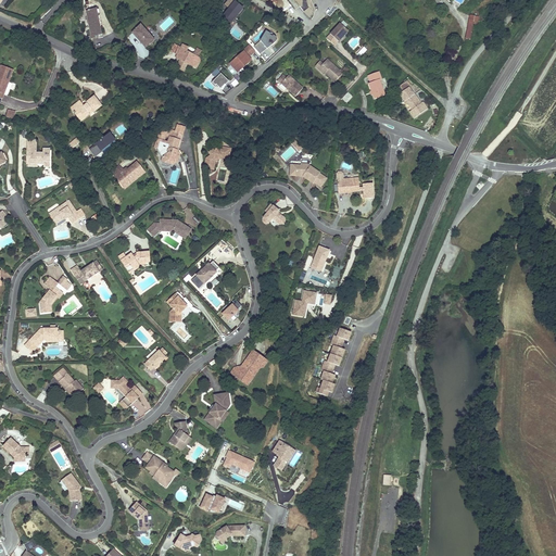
[(219,19),(227,25),(236,14),(239,16),(244,10),(232,0),(227,0),(224,4),(228,8),(219,19)]
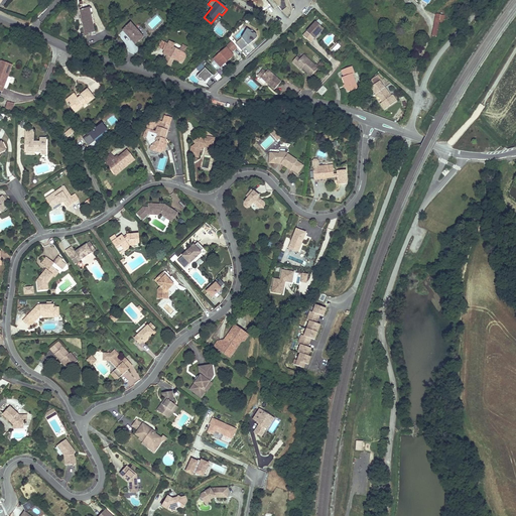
[(306,16),(311,8),(308,6),(303,14),(306,16)]
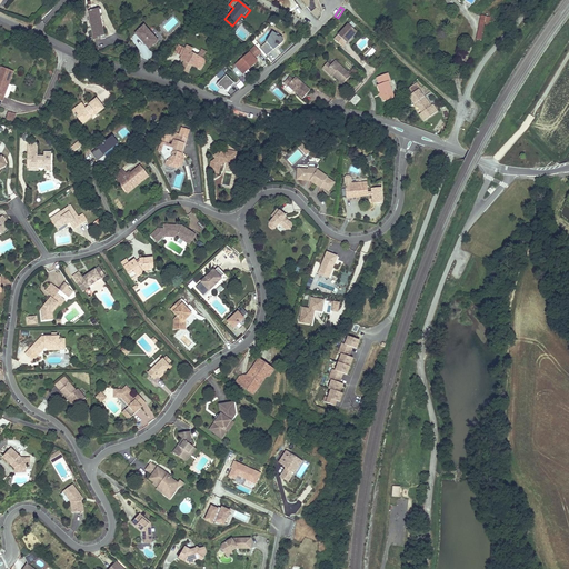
[(99,9),(88,11),(93,39),(100,38),(100,39),(106,38),(105,35),(103,35),(99,9)]
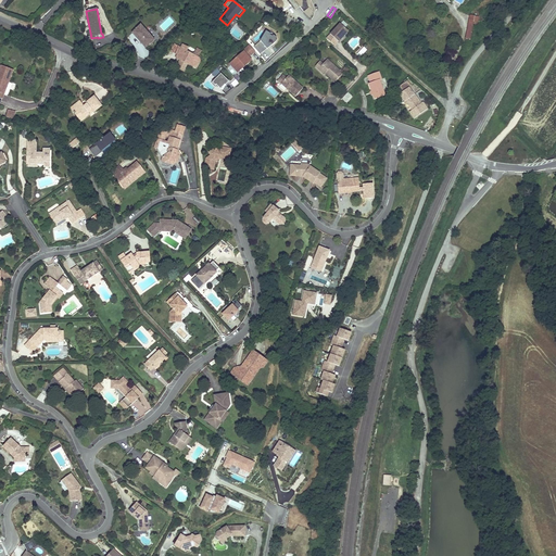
[(340,24),(327,38),(335,46),(338,41),(339,42),(349,32),(340,24)]
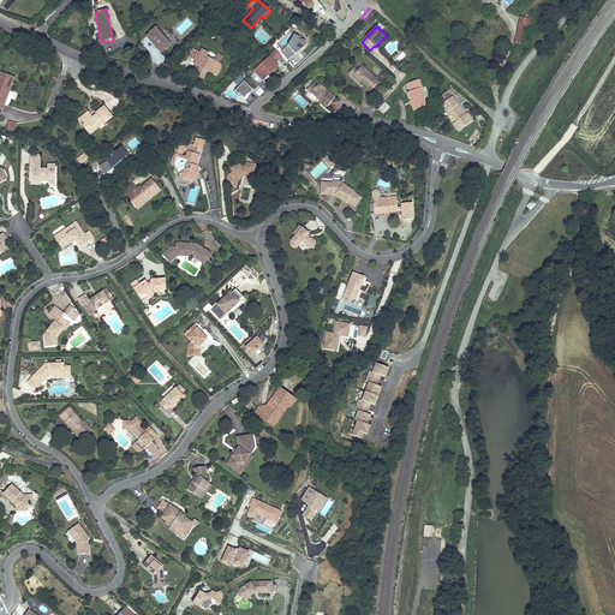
[(147,36),(161,53),(171,45),(156,28),(147,36)]
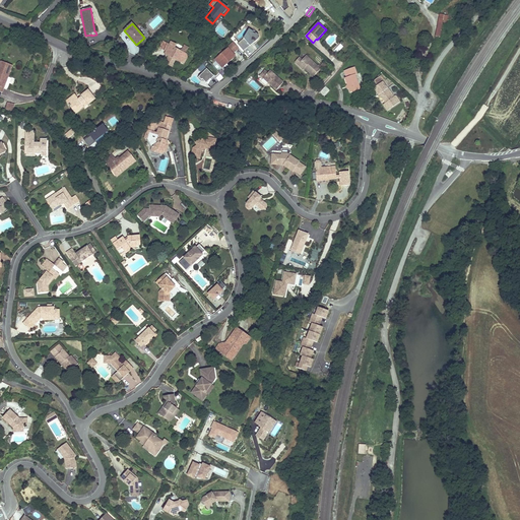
[(243,48),(247,45),(249,47),(258,41),(252,30),(238,41),(243,48)]
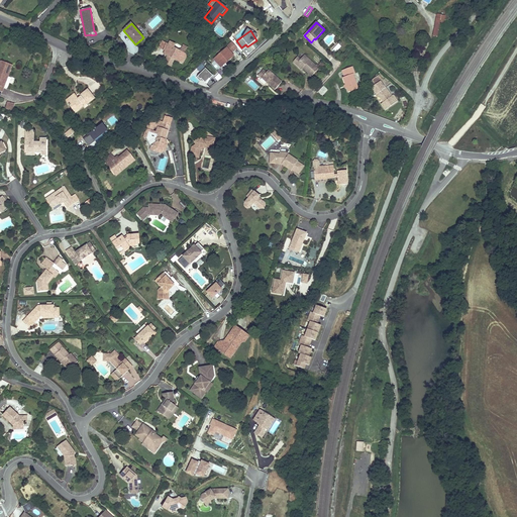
[(160,47),(166,50),(169,44),(163,41),(160,47)]
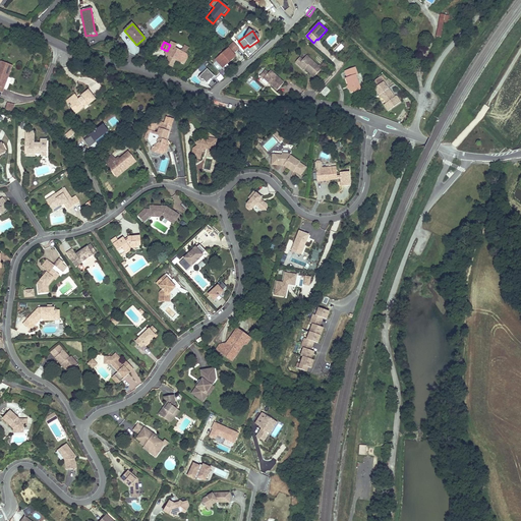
[(167,51),(165,54),(176,59),(177,58),(184,62),(188,55),(185,54),(181,52),(175,48),(176,45),(171,42),(170,45),(167,51)]
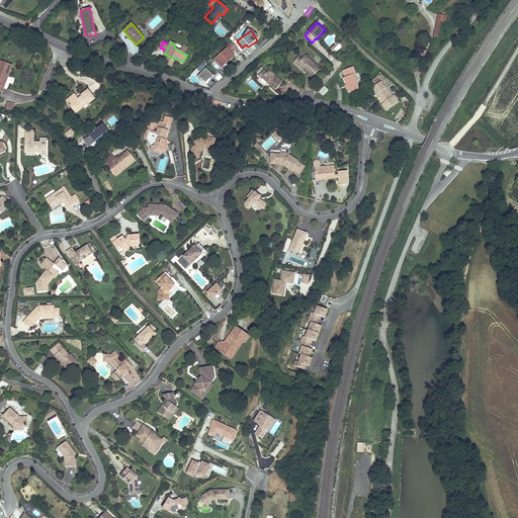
[(214,60),(221,66),(227,61),(228,62),(234,57),(232,53),(238,48),(233,42),(222,52),(221,51),(219,52),(221,55),(214,60)]
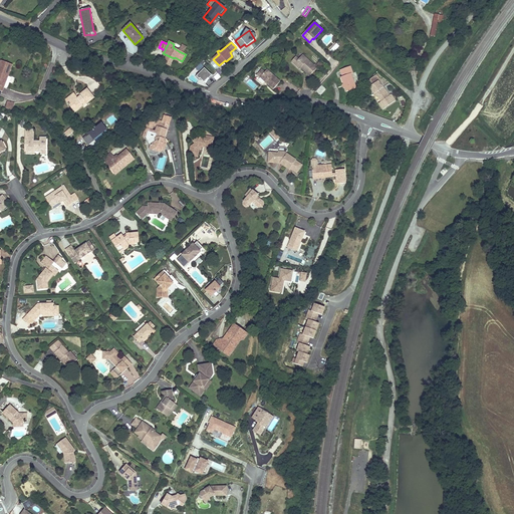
[(302,54),(298,59),(295,62),(301,67),(307,73),(306,73),(309,76),(317,67),(314,64),(302,54)]
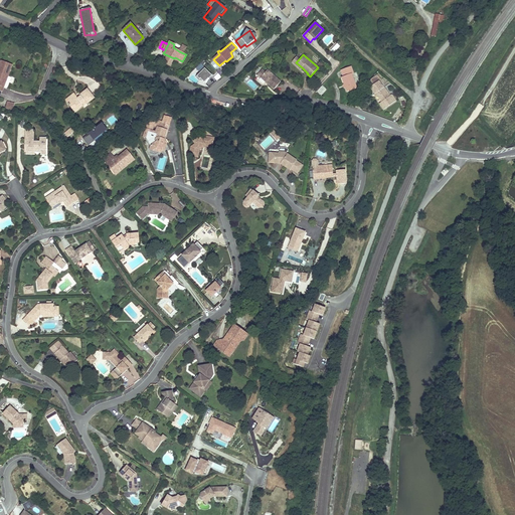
[(296,62),(299,59),(297,56),(293,61),(301,69),(302,67),(296,62)]
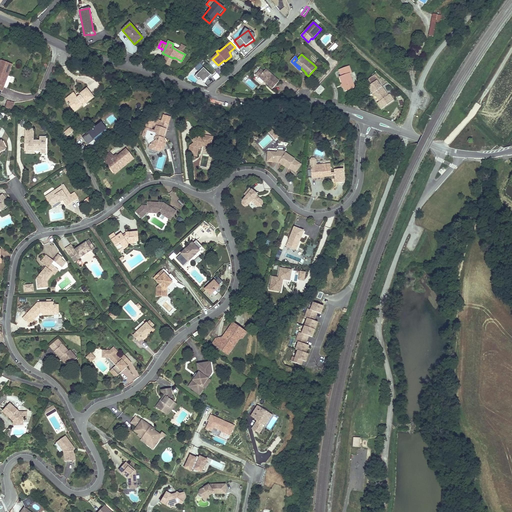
[(0,91),(2,92),(13,65),(2,60),(0,65),(0,91)]
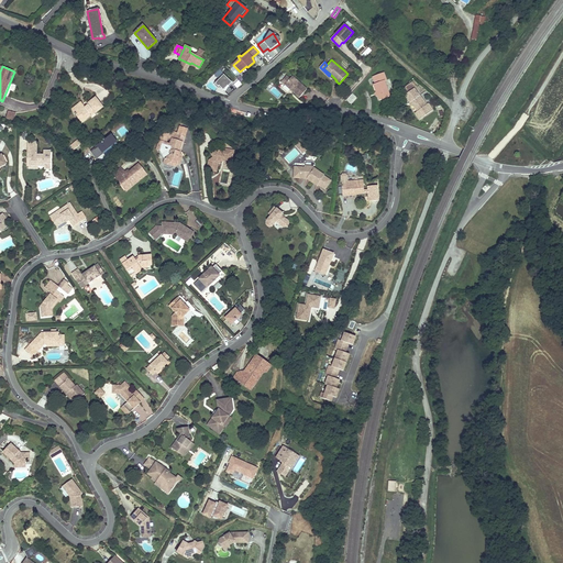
[(384,73),(373,77),(376,85),(374,85),(376,92),(377,96),(379,101),(390,97),(385,81),(386,80),(384,73)]
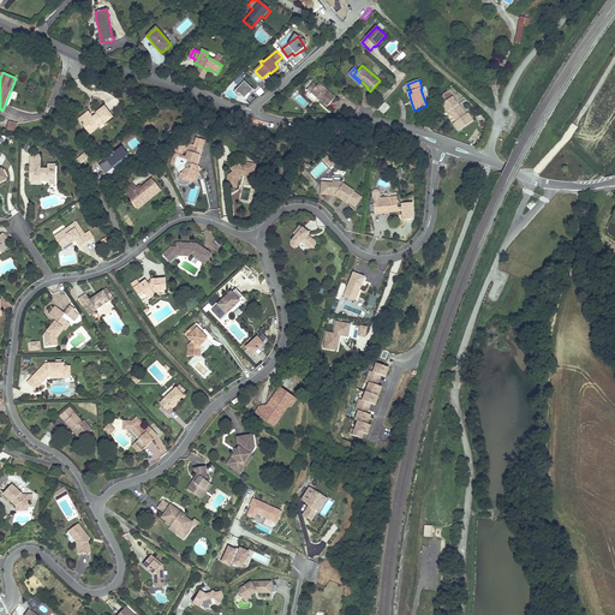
[(244,81),(234,91),(238,95),(239,94),(244,99),(252,90),(244,81)]
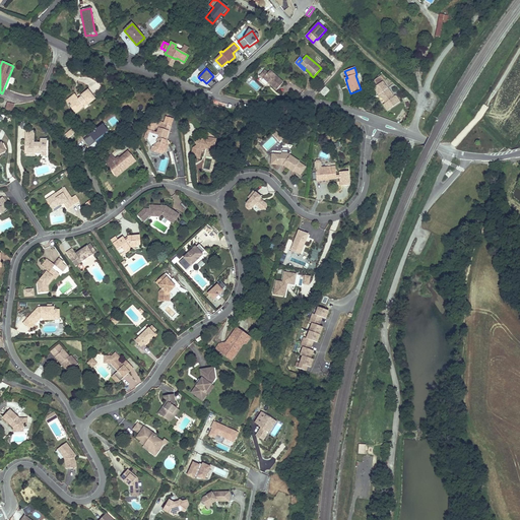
[(276,90),(283,82),(270,71),(267,73),(263,78),(276,90)]
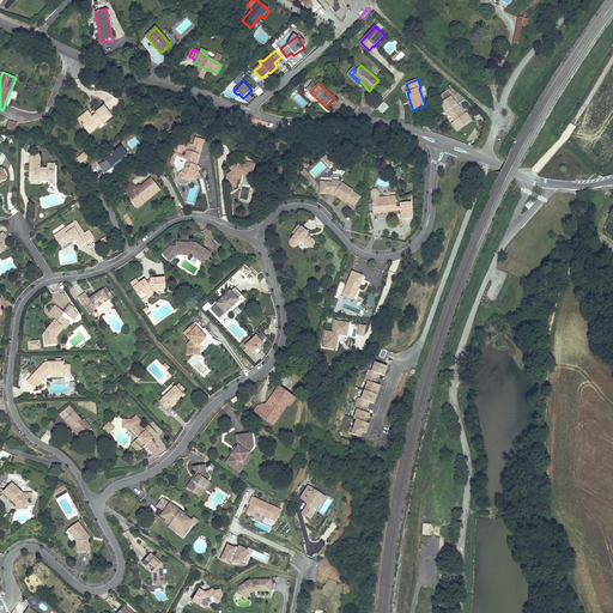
[(441,104),(447,113),(448,111),(450,115),(454,121),(451,123),(456,131),(472,120),(467,113),(465,114),(449,93),(447,95),(445,93),(438,98),(442,103),(441,104)]
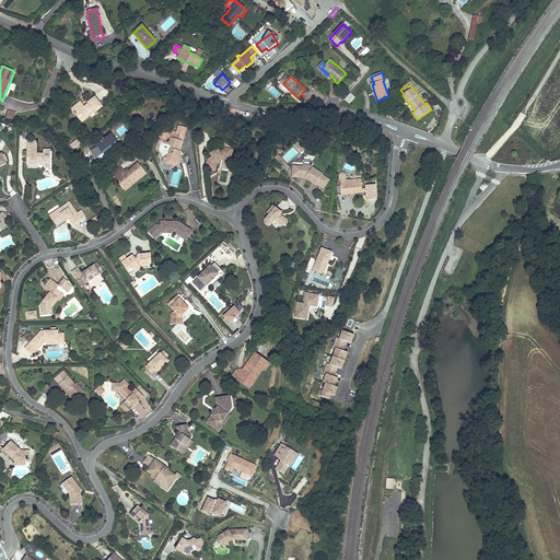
[(82,123),(103,107),(94,95),(86,102),(86,103),(83,105),(81,101),(71,108),(82,123)]
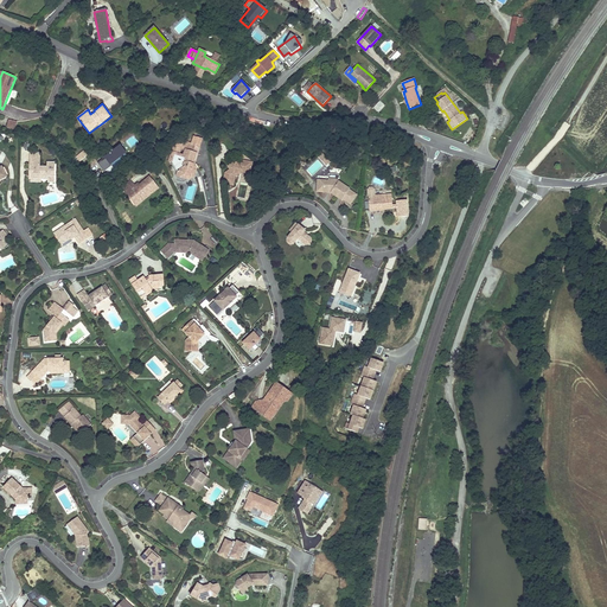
[(17,123),(8,121),(6,129),(14,131),(17,123)]
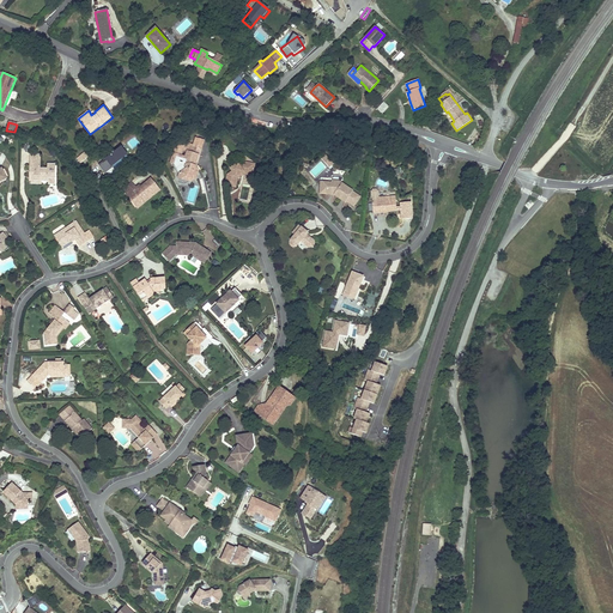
[(200,171),(199,169),(195,168),(200,156),(188,151),(186,157),(182,155),(184,147),(193,151),(195,145),(180,139),(175,152),(174,156),(174,155),(171,161),(178,163),(181,158),(184,159),(182,165),(184,170),(181,171),(178,177),(187,181),(188,178),(188,176),(194,175),(198,176),(200,171)]
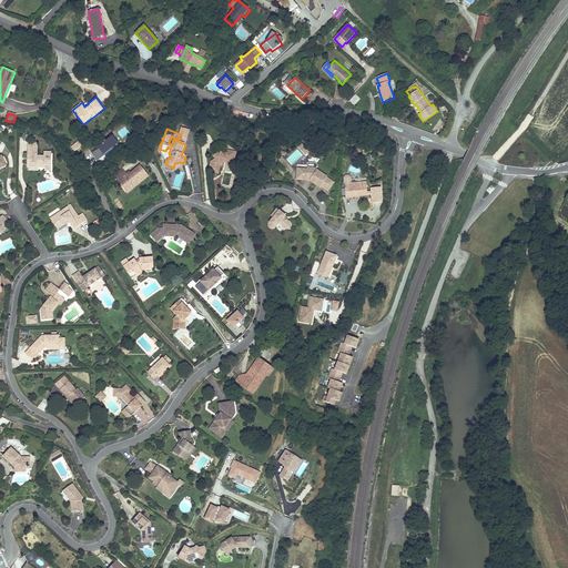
[(97,163),(118,144),(110,137),(89,155),(97,163)]
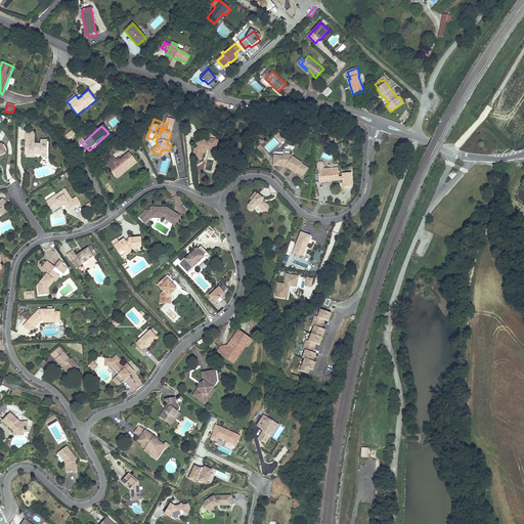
[(285,137),(278,131),(275,134),(281,140),(285,137)]
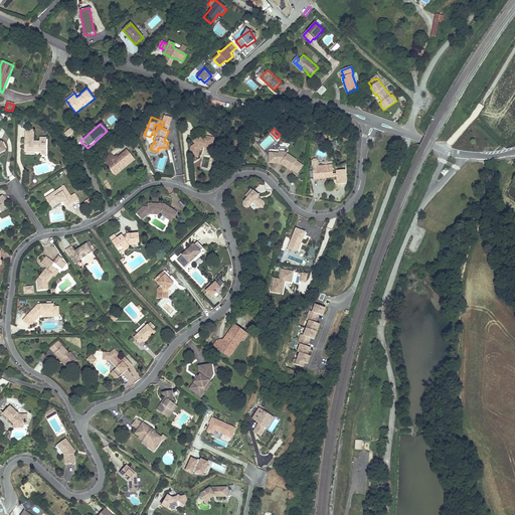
[(34,130),(24,130),(24,155),(35,155),(35,152),(41,152),(41,155),(47,156),(47,138),(40,138),(40,142),(34,141),(34,130)]
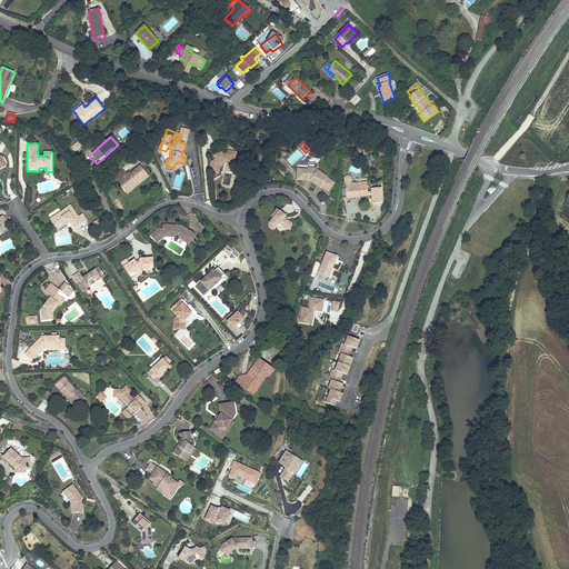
[(238,149),(230,147),(225,150),(223,148),(216,152),(217,155),(212,158),(210,168),(217,169),(218,165),(221,166),(221,161),(220,159),(228,155),(237,157),(238,149)]
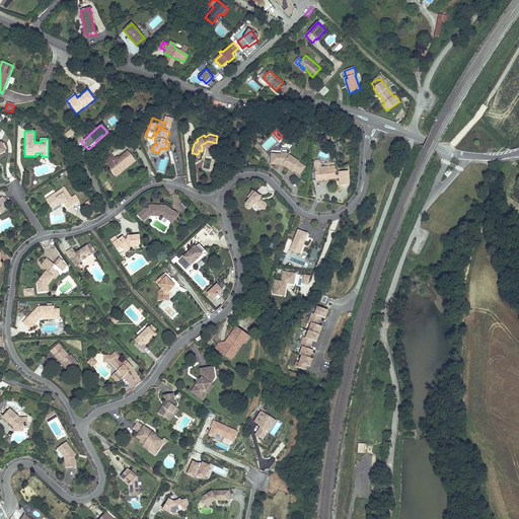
[(116,176),(135,160),(127,148),(116,158),(112,153),(104,158),(116,176)]
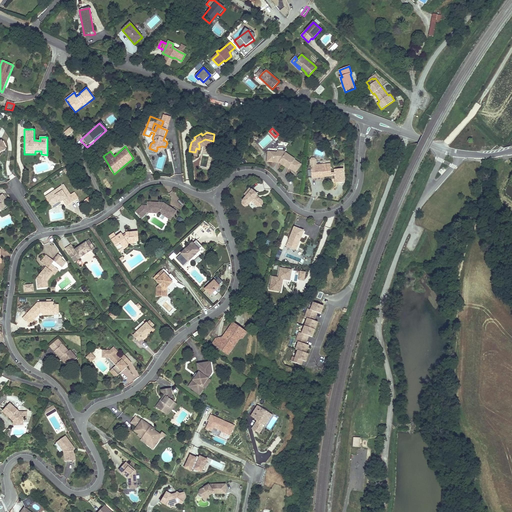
[(295,159),(287,152),(286,151),(284,148),(278,147),(278,150),(267,150),(267,161),(278,162),(287,168),(288,167),(295,172),(301,165),(295,160),(295,159)]
